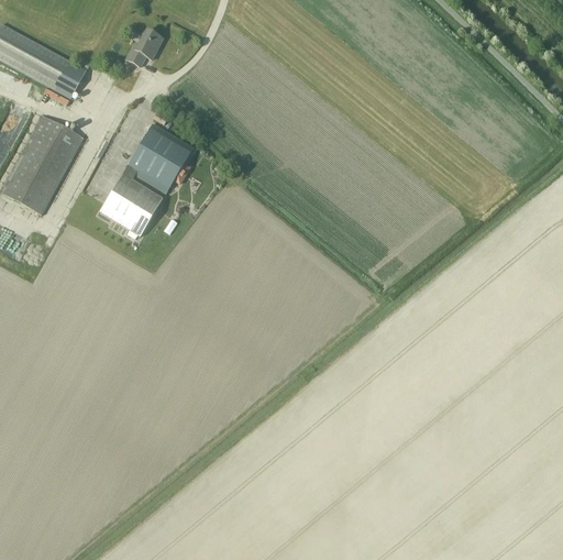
[(0,59),(70,99),(85,72),(0,24),(0,59)]
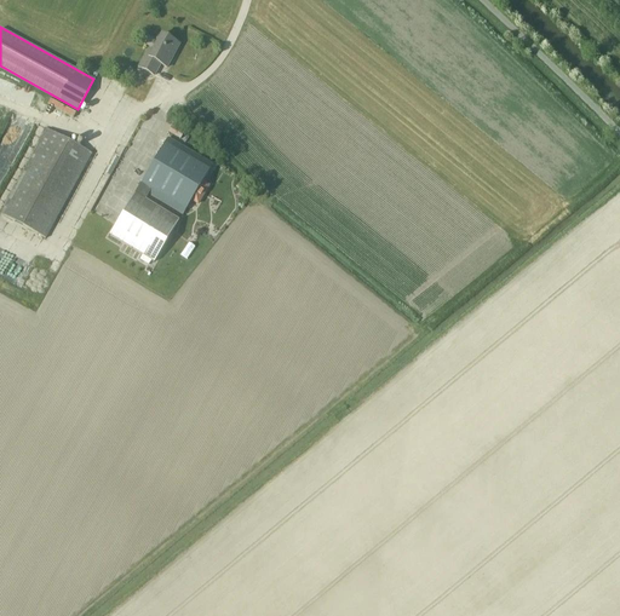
[(166,64),(179,41),(161,32),(153,47),(148,45),(138,64),(154,73),(160,62),(166,64)]
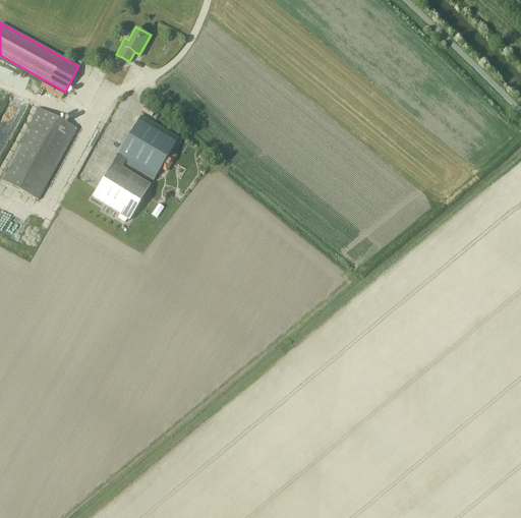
[(69,58),(79,64),(82,57),(73,52),(69,58)]
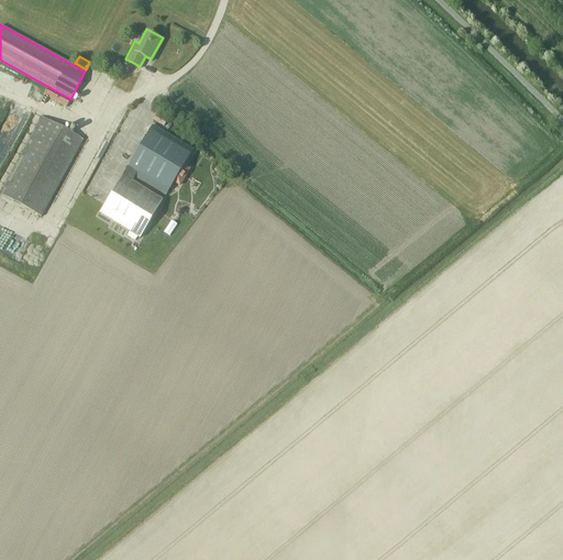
[(152,117),(163,123),(166,118),(156,111),(152,117)]
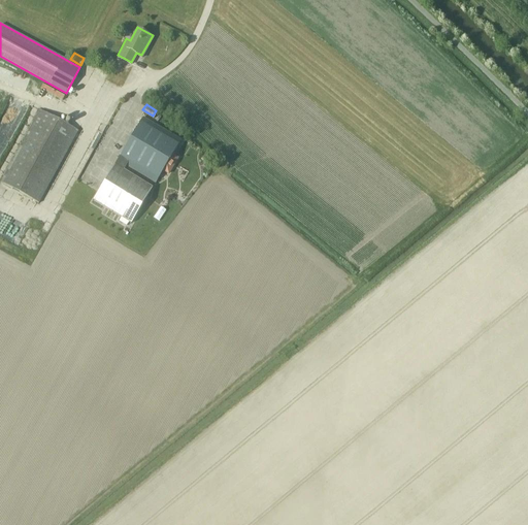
[(0,179),(1,181),(0,182),(0,183),(4,185),(5,183),(38,200),(77,128),(39,107),(0,179)]
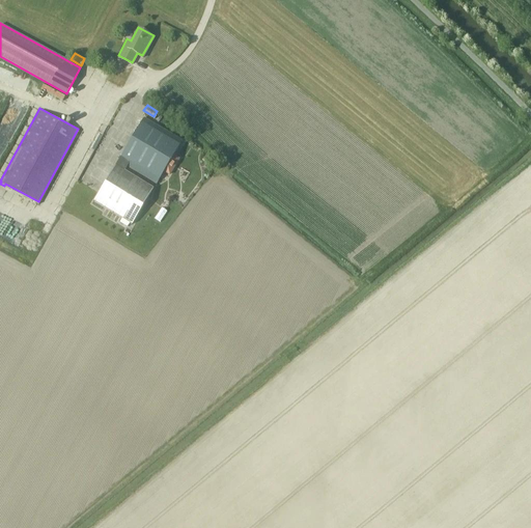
[(93,199),(121,216),(119,220),(127,224),(130,221),(132,222),(152,187),(123,169),(127,163),(157,182),(164,169),(169,172),(178,157),(172,154),(182,138),(143,115),(120,154),(93,199)]
